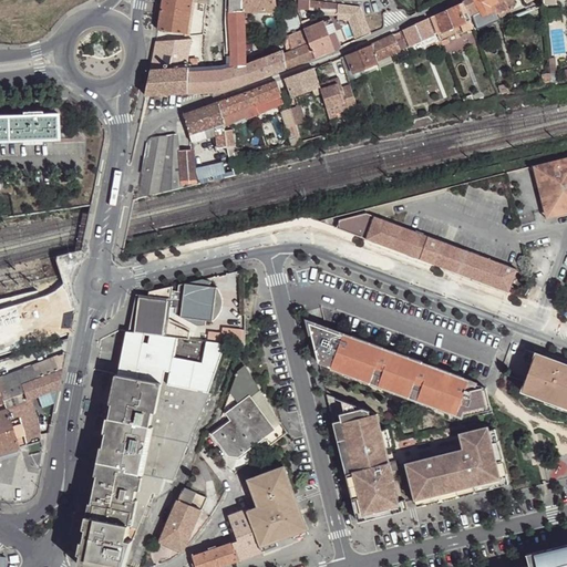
[(193,0),(163,0),(160,29),(187,33),(188,33),(191,27),(193,0)]
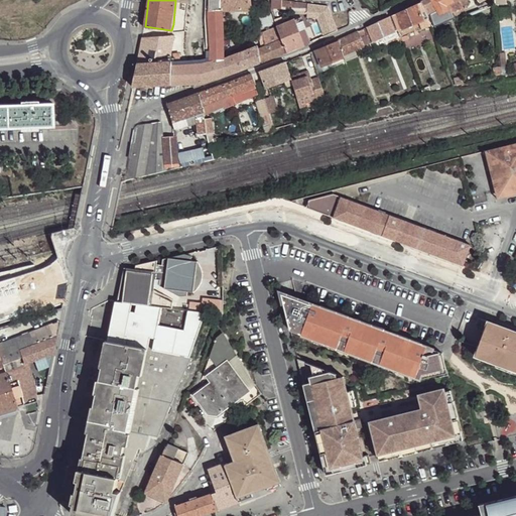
[(224,11),(222,0),(210,0),(212,56),(213,61),(214,63),(226,58),(225,41),(225,32),(224,11)]
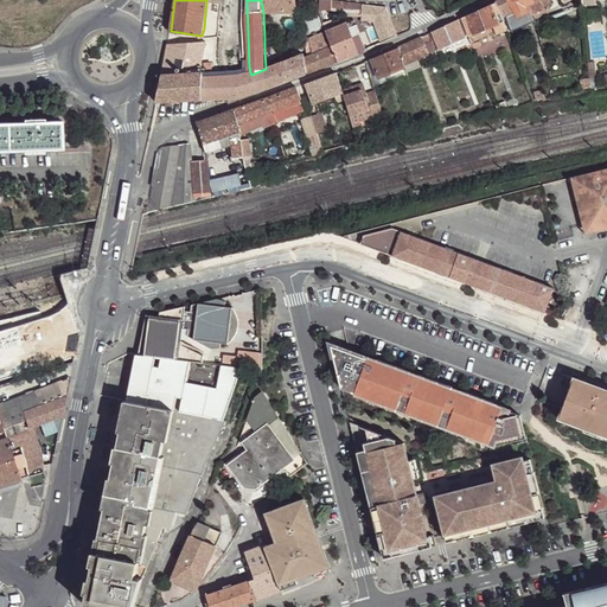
[(299,12),(296,0),(261,0),(263,13),(299,12)]
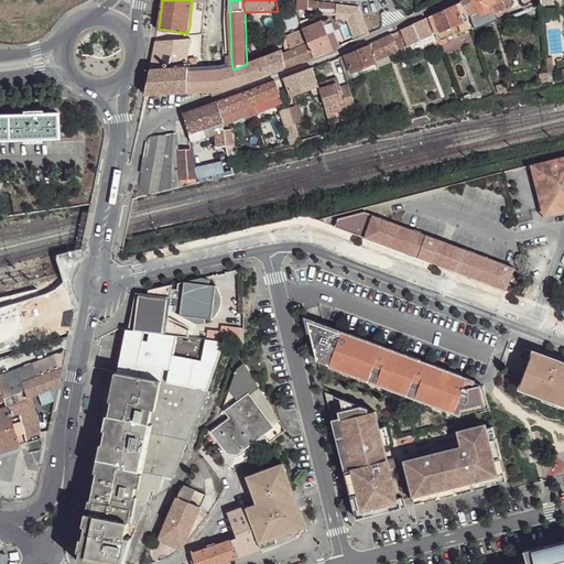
[(361,11),(360,7),(301,0),(301,7),(308,8),(308,10),(350,11),(361,11)]
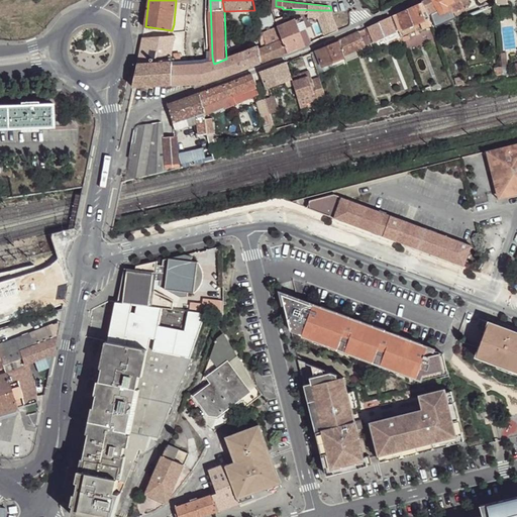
[(439,11),(433,0),(427,0),(423,2),(429,15),(439,11)]
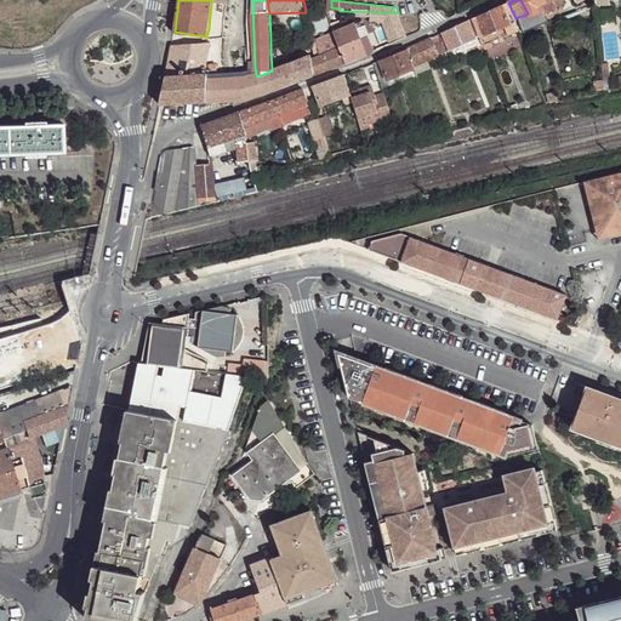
[(520,0),(528,13),(530,18),(540,13),(540,12),(537,9),(541,6),(552,0),(520,0)]
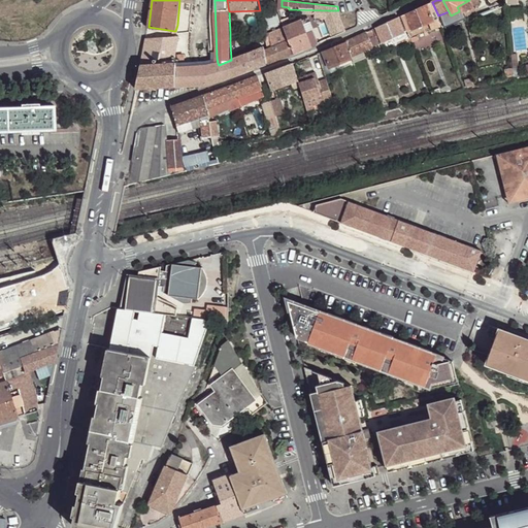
[(435,21),(429,4),(406,14),(414,31),(435,21)]
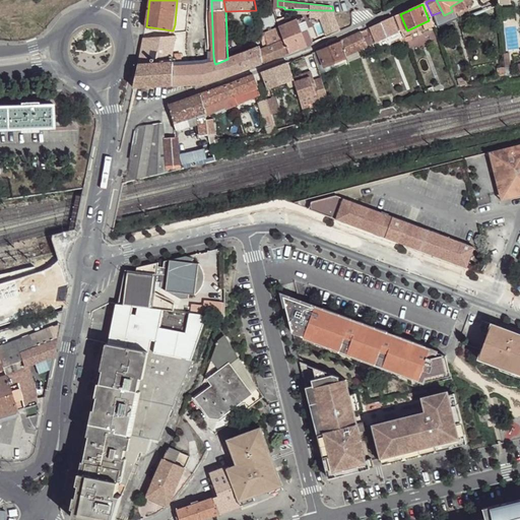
[(470,14),(467,9),(457,14),(460,19),(470,14)]
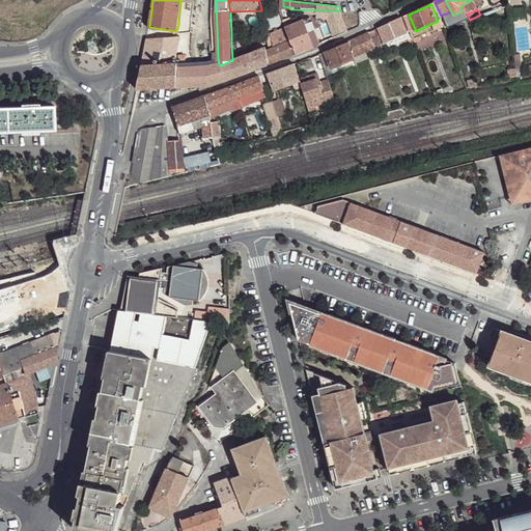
[(344,21),(340,10),(330,10),(335,25),(344,21)]
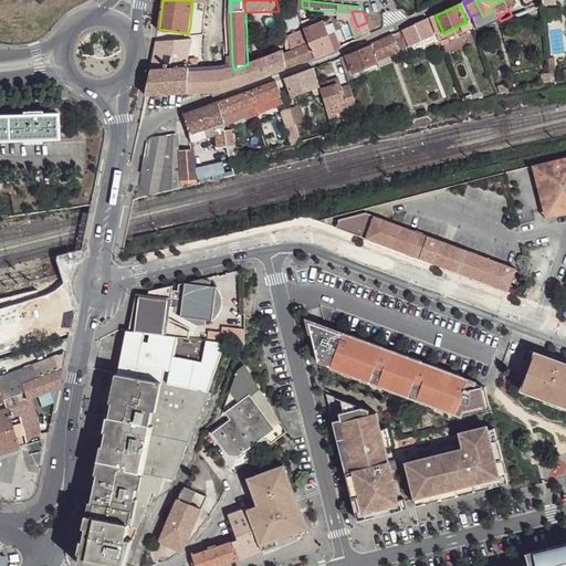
[(438,34),(431,18),(428,19),(436,37),(438,34)]
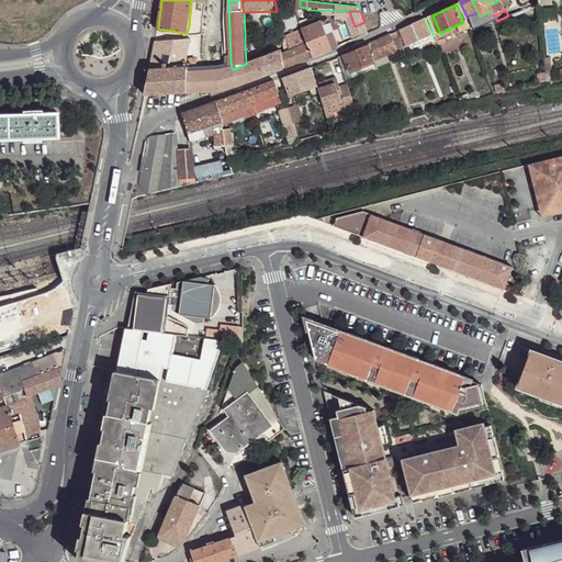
[(433,36),(425,19),(401,30),(407,46),(408,47),(422,41),(433,36)]
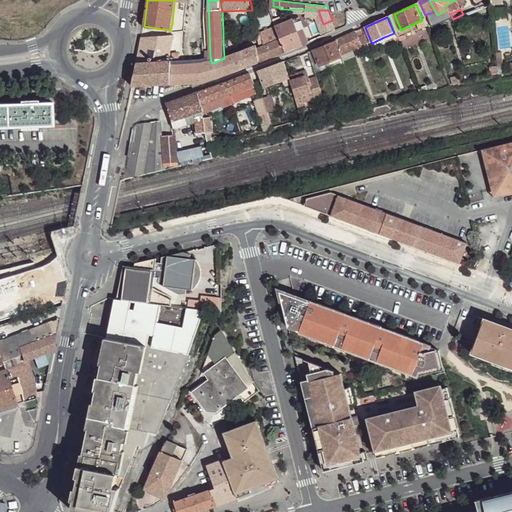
[(299,32),(294,19),(280,25),(276,26),(287,51),(309,42),(304,30),(299,32)]
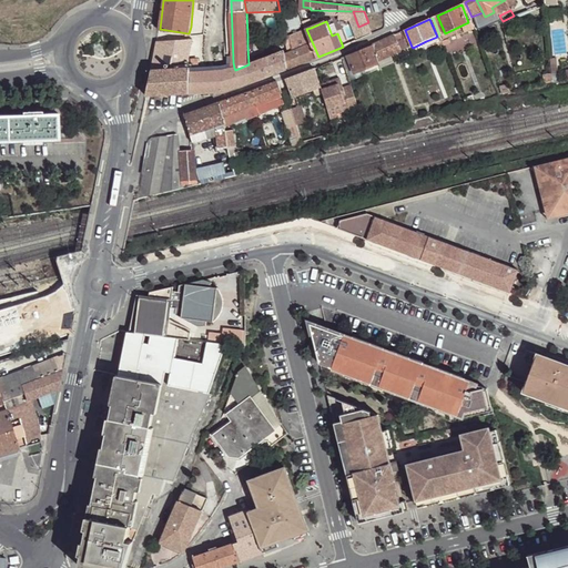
[(206,33),(208,23),(201,23),(201,27),(191,27),(189,33),(188,33),(189,36),(206,33)]
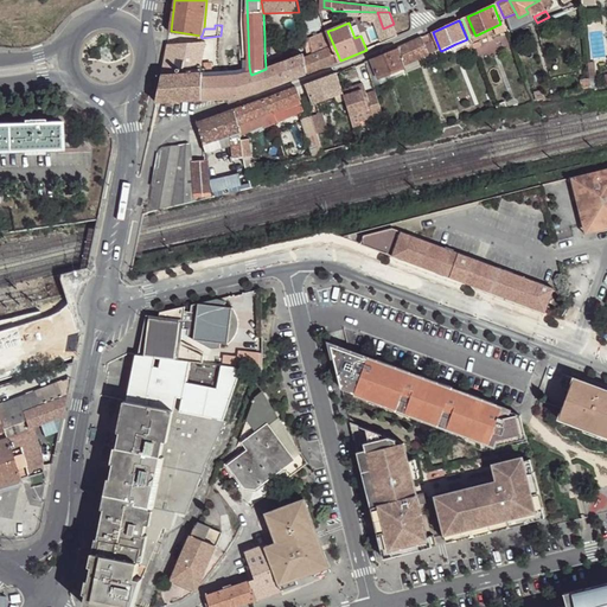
[(340,61),(327,31),(312,38),(314,55),(308,56),(306,57),(308,72),(340,61)]
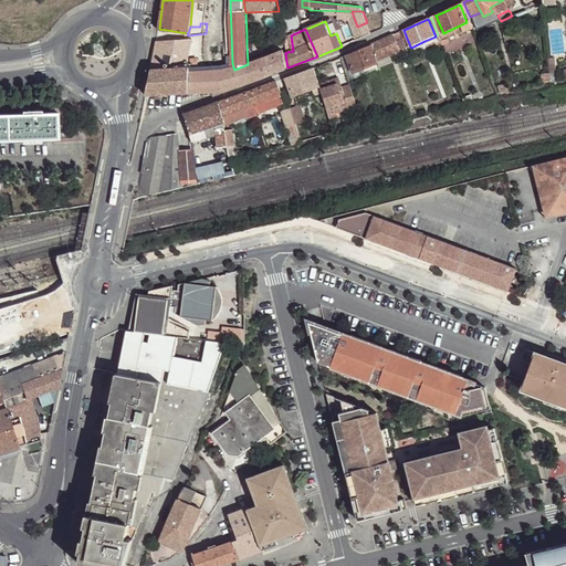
[(410,46),(404,30),(400,32),(405,43),(407,48),(410,46)]
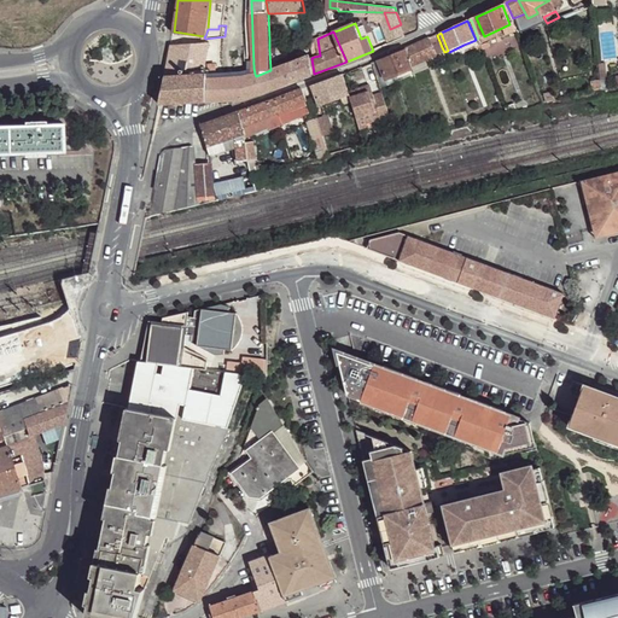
[(442,47),(437,35),(431,38),(436,50),(442,47)]
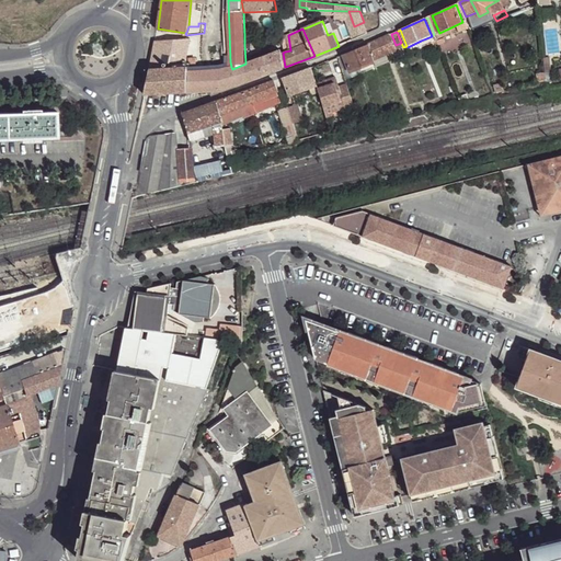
[(396,45),(391,34),(369,44),(375,61),(388,56),(399,52),(396,45)]
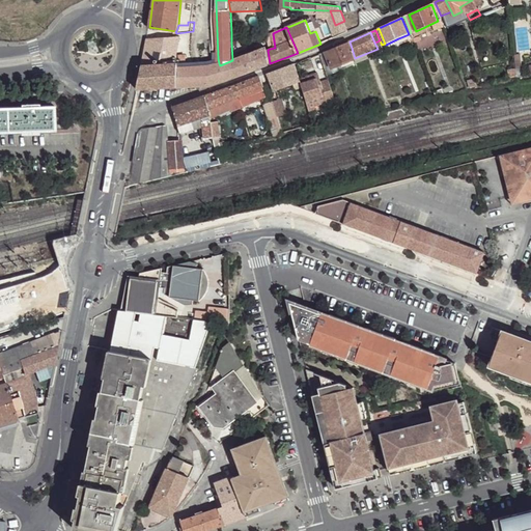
[(414,39),(411,32),(409,34),(398,38),(401,46),(414,39)]
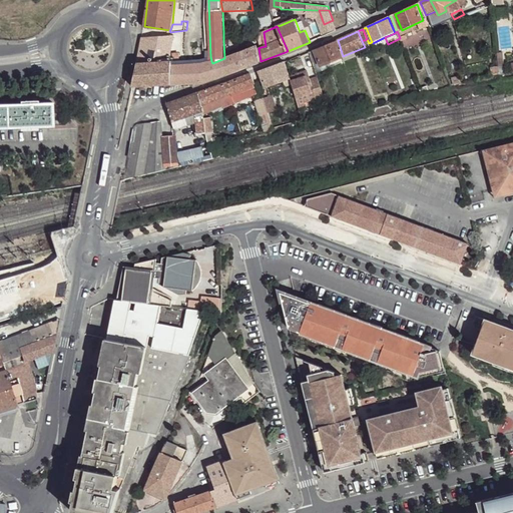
[(172,42),(174,35),(142,37),(138,62),(172,61),(172,57),(172,46),(172,42)]
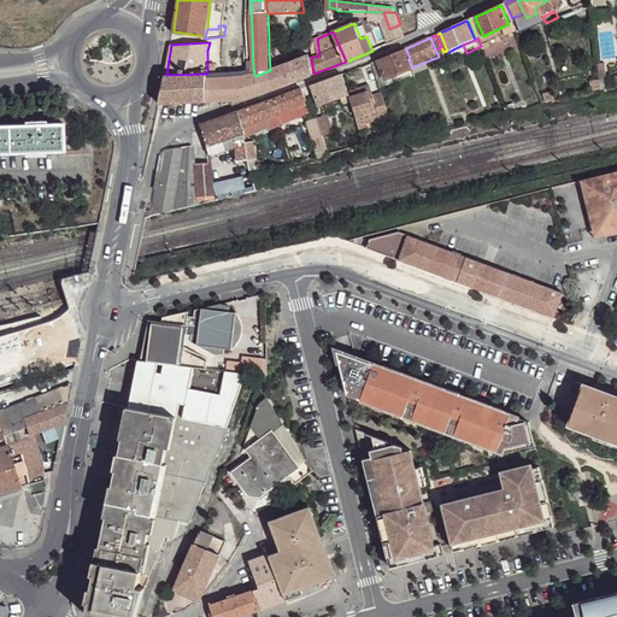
[(412,68),(406,48),(380,59),(387,80),(412,68)]
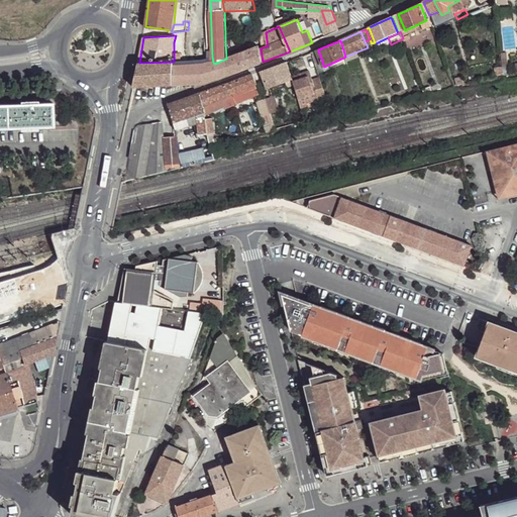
[(261,48),(260,45),(259,45),(255,46),(231,57),(226,59),(214,64),(217,79),(263,62),(261,48)]
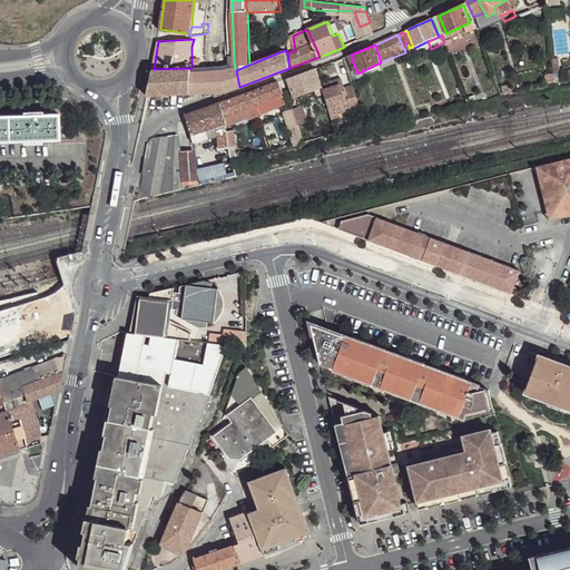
[(200,64),(202,51),(192,51),(192,64),(200,64)]
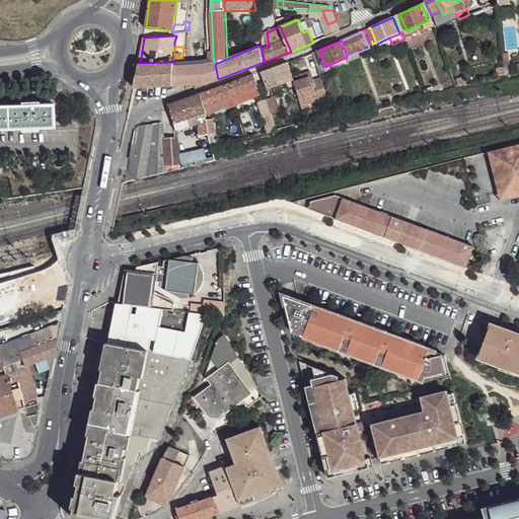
[(325,67),(319,50),(312,52),(318,68),(320,74),(326,71),(325,67)]
